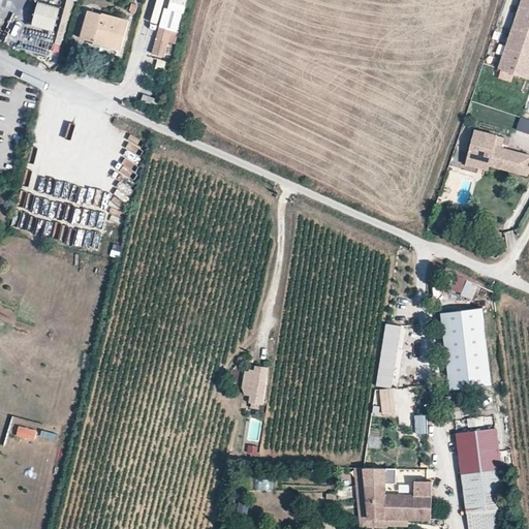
[(527,79),(528,72),(528,0),(519,0),(497,68),(499,69),(512,73),(527,79)]
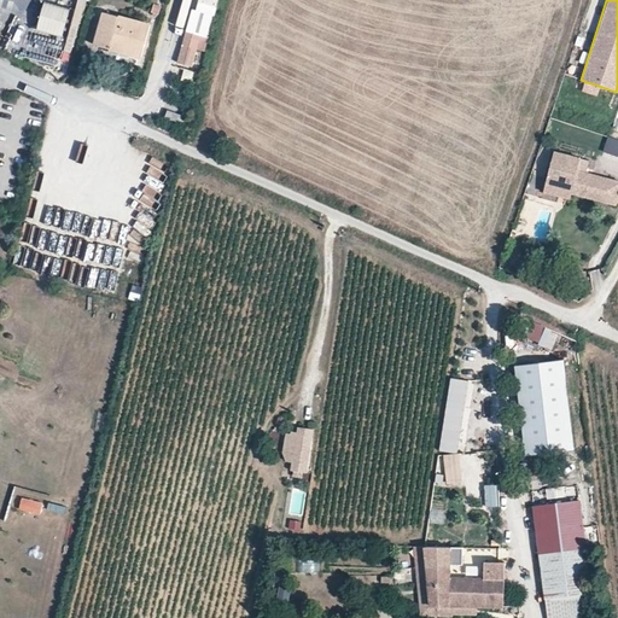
[(66,38),(70,10),(42,6),(39,34),(66,38)]
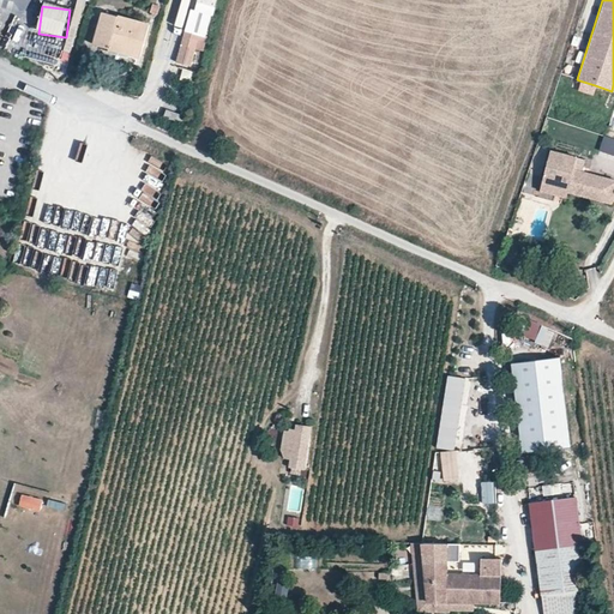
[(109,48),(110,44),(130,50),(128,53),(140,56),(149,25),(102,12),(94,43),(109,48)]
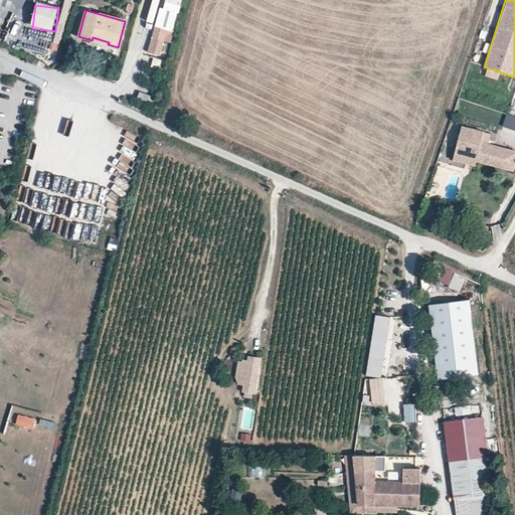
[(10,43),(20,19),(13,16),(4,41),(10,43)]
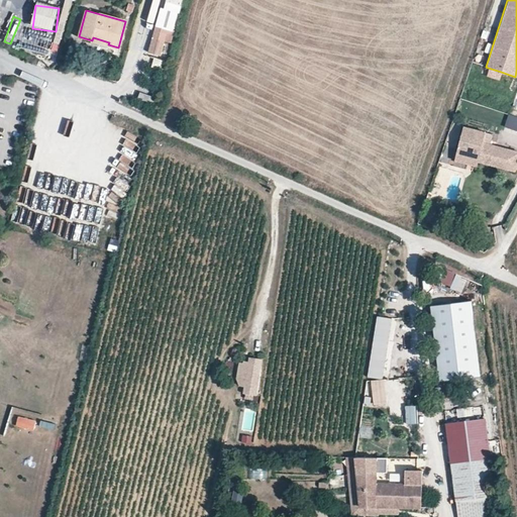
[(149,52),(161,55),(167,31),(154,28),(149,52)]
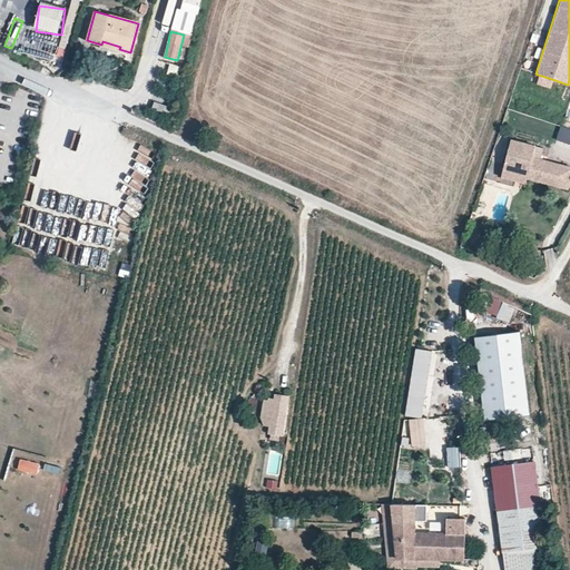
[(549,87),(552,79),(538,75),(536,82),(549,87)]
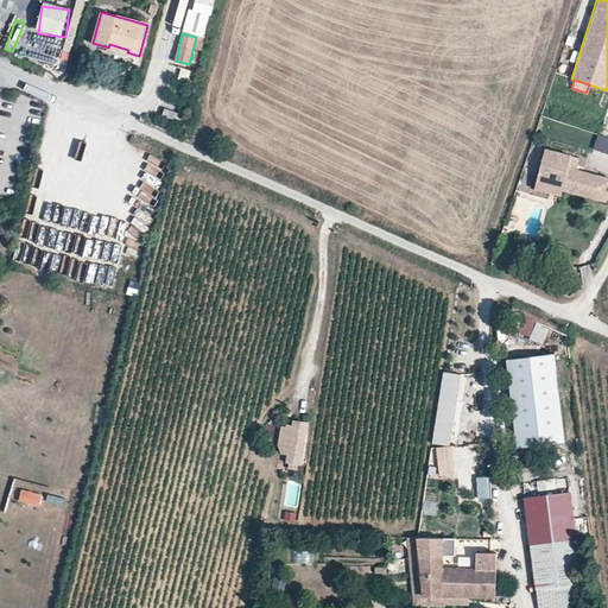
[(163,107),(162,115),(179,121),(182,113),(163,107)]
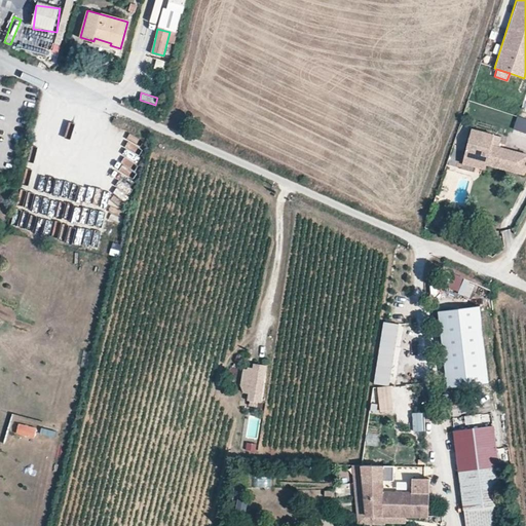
[(463,155),(486,161),(487,157),(525,167),(525,164),(525,155),(498,148),(500,138),(471,129),(463,155)]
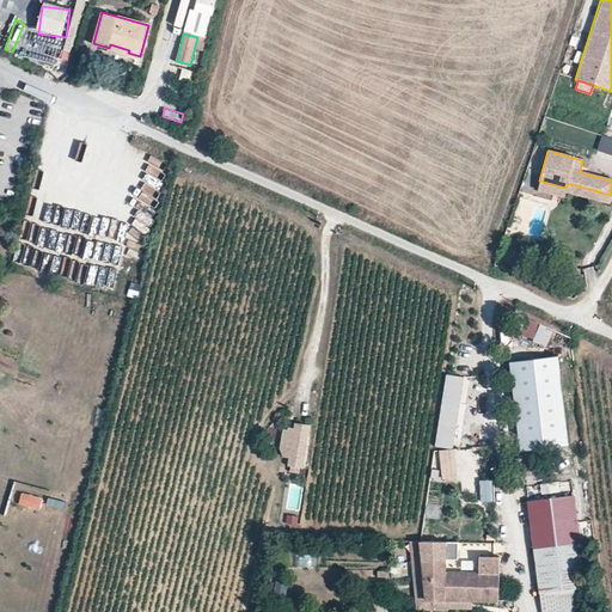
[(539,181),(537,188),(563,196),(564,191),(565,188),(539,181)]
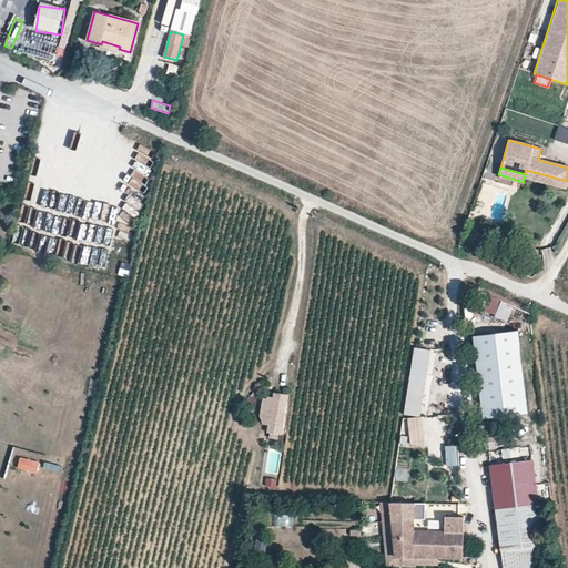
[(525,174),(524,178),(565,189),(567,181),(526,170),(525,174)]
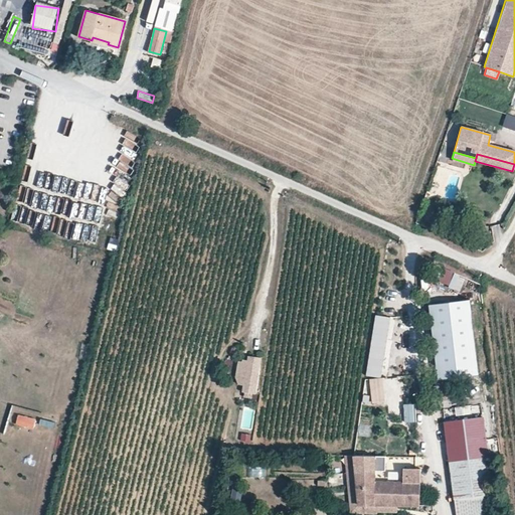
[(40,170),(36,184),(42,185),(46,172),(40,170)]
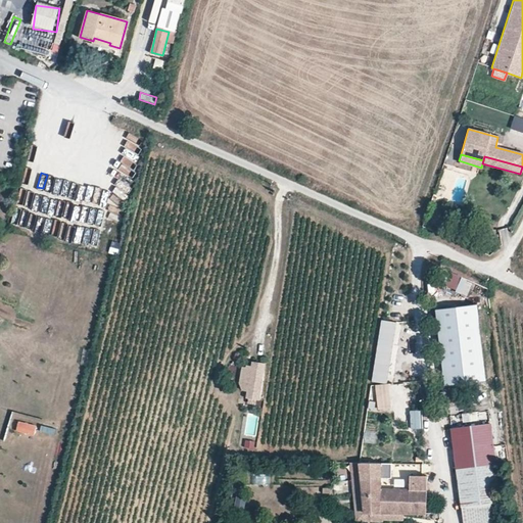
[(40,207),(44,194),(36,192),(33,205),(40,207)]
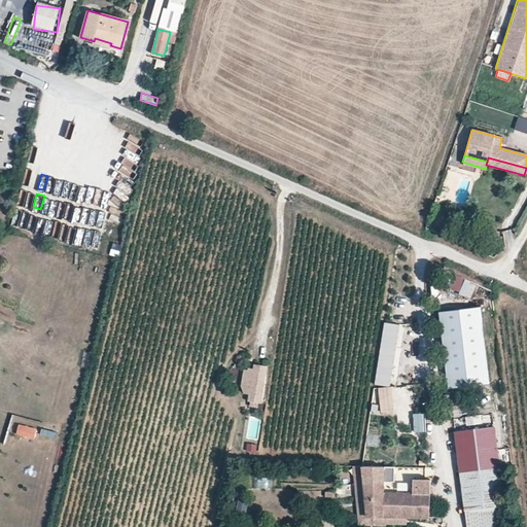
[(46,215),(67,220),(71,205),(50,200),(46,215)]
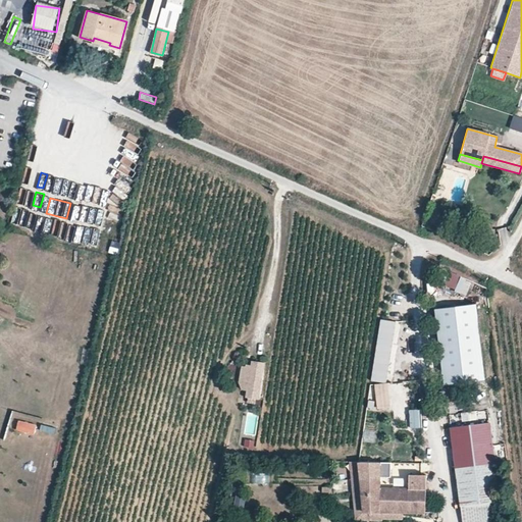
[(102,211),(96,210),(97,207),(81,206),(80,219),(101,221),(102,211)]
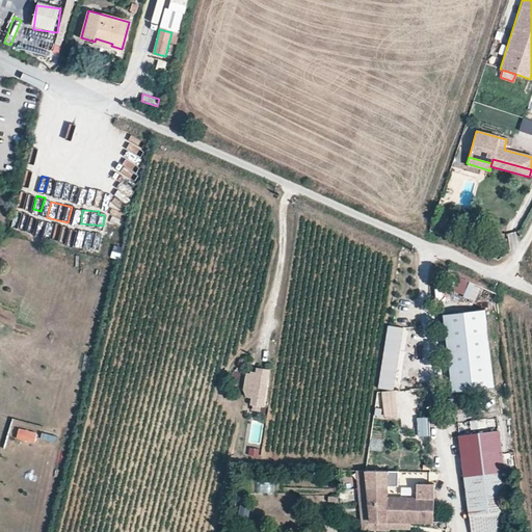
[(98,234),(94,248),(101,250),(104,236),(98,234)]
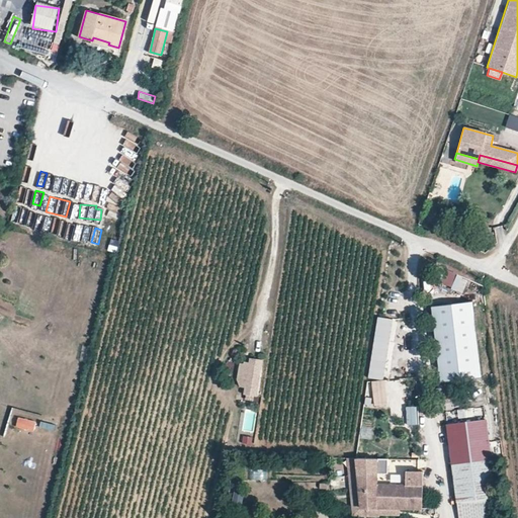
[(440,283),(462,293),(468,280),(446,270),(440,283)]
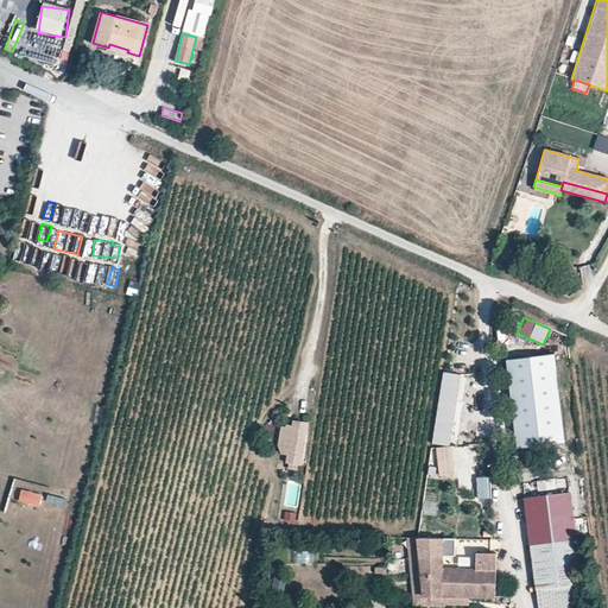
[(441,373),(435,444),(455,447),(461,374),(441,373)]
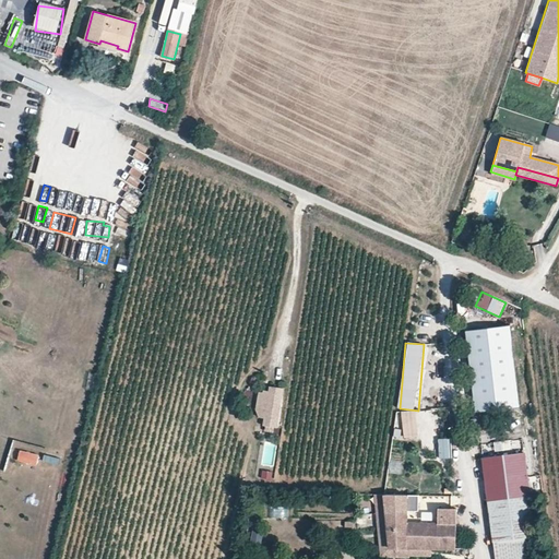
[(521,425),(511,343),(471,348),(480,429),(521,425)]
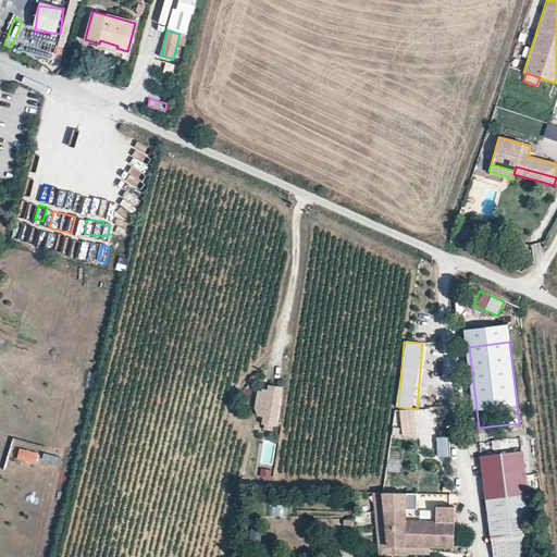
[(282,387),(269,385),(264,406),(277,407),(282,387)]
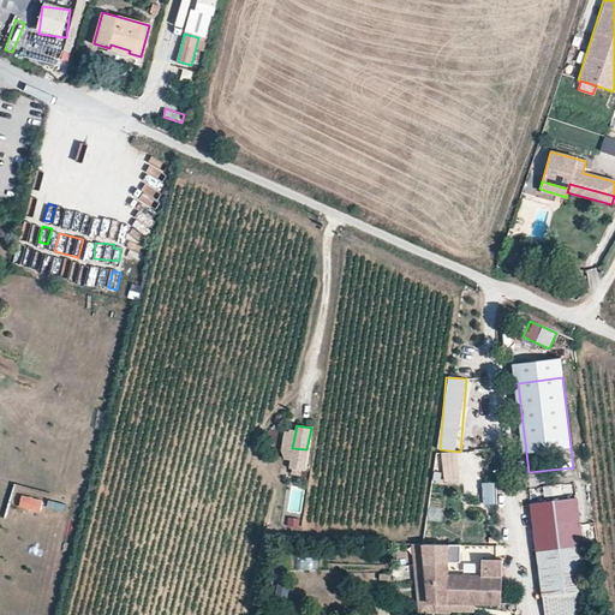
[(460,482),(460,453),(435,453),(435,469),(445,469),(445,482),(460,482)]
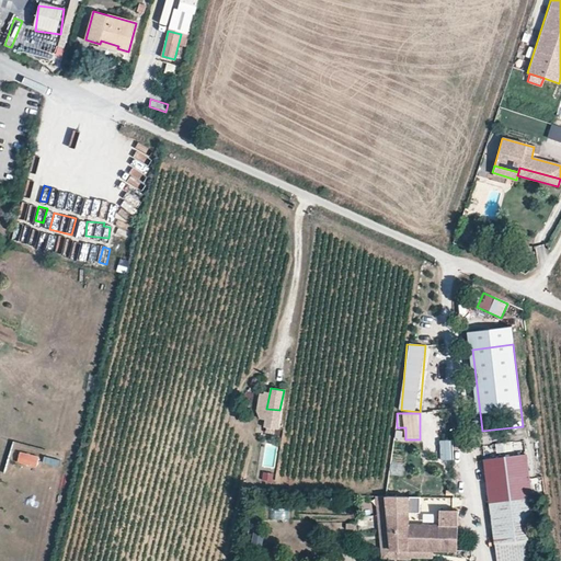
[(453,441),(439,441),(441,461),(453,460),(453,441)]
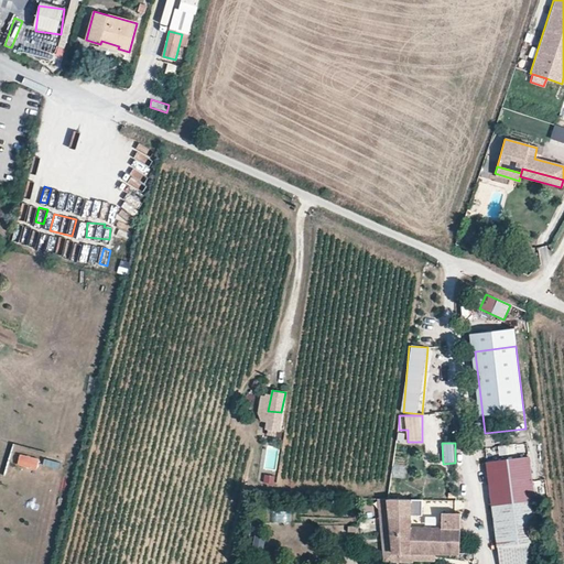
[(529,457),(487,463),(492,505),(534,499),(529,457)]
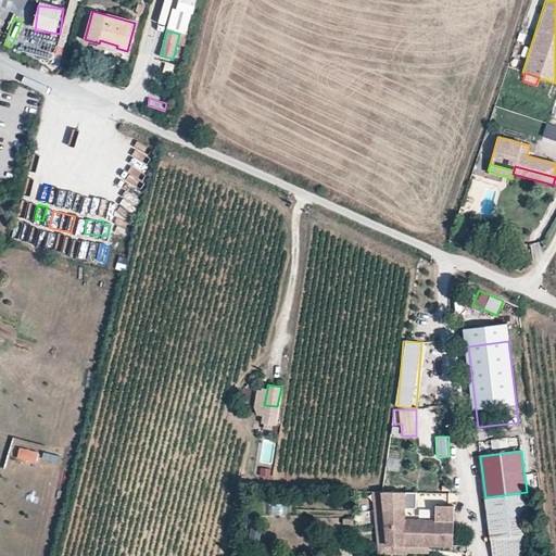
[(419,506),(418,520),(404,519),(404,506),(405,492),(380,492),(375,492),(380,545),(453,546),(454,506),(449,505),(437,505),(436,506),(419,506)]
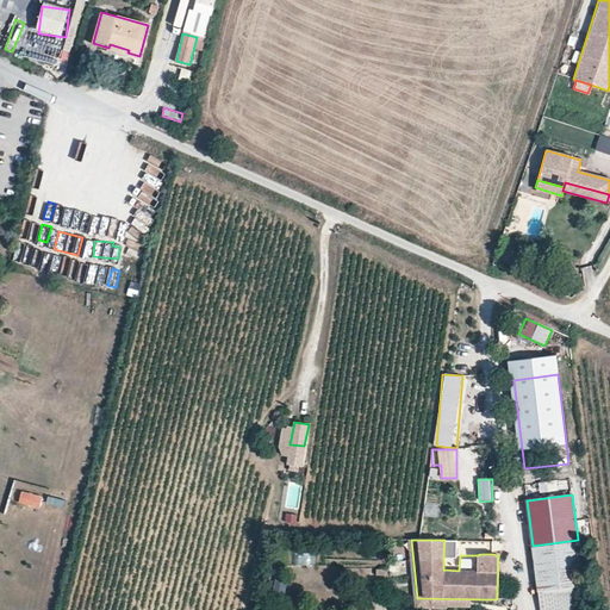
[(540,609),(573,609),(586,609),(582,568),(578,540),(533,546),(539,592),(540,609)]
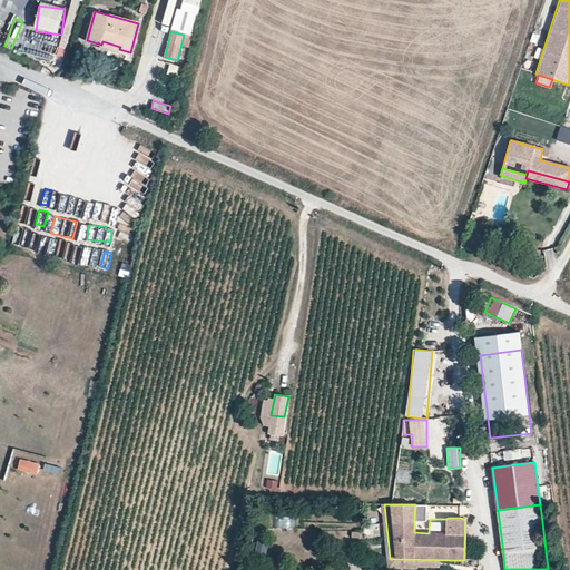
[(276,516),(275,527),(292,529),(293,517),(276,516)]
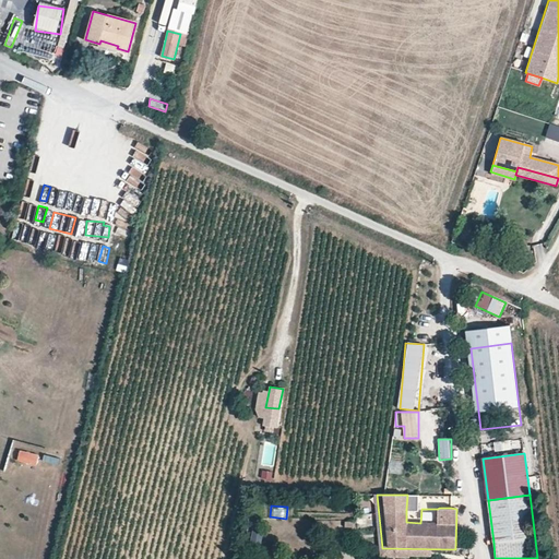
[(406,509),(406,522),(420,523),(421,509),(406,509)]
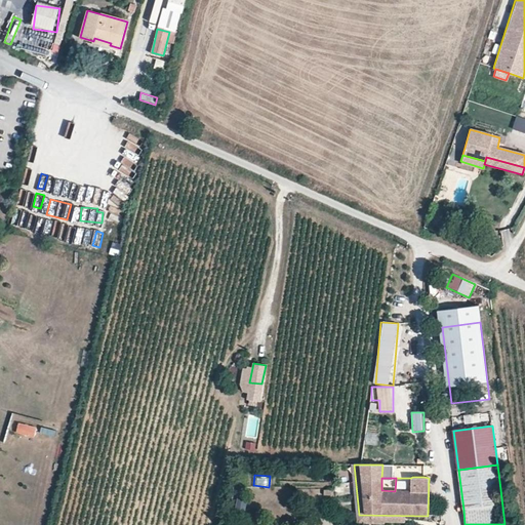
[(245,511),(246,499),(238,499),(236,510),(245,511)]
